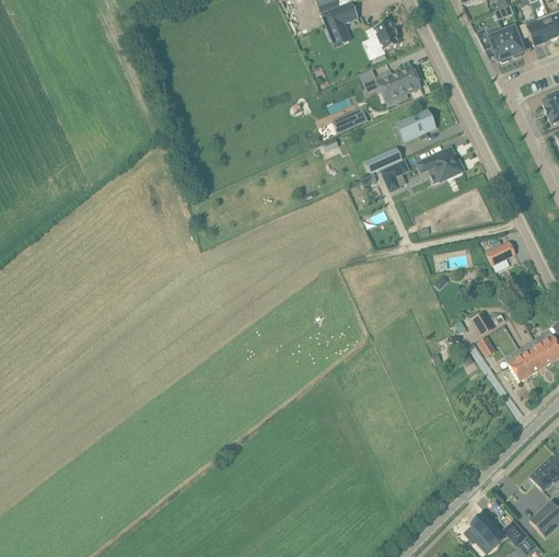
[(318,0),(322,11),(340,4),(339,0),(318,0)]
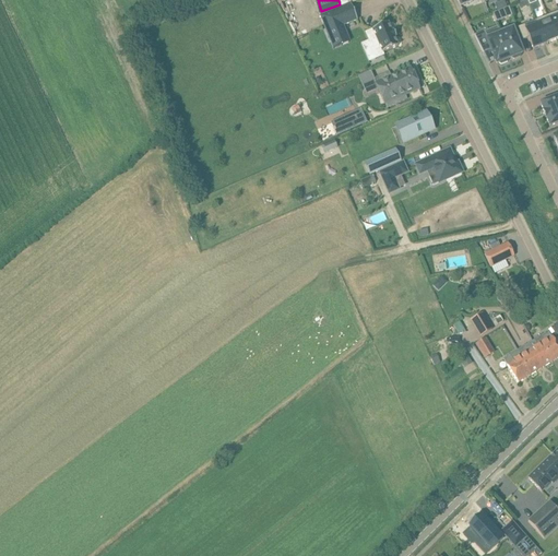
[(295,6),(299,15),(310,11),(306,1),(295,6)]
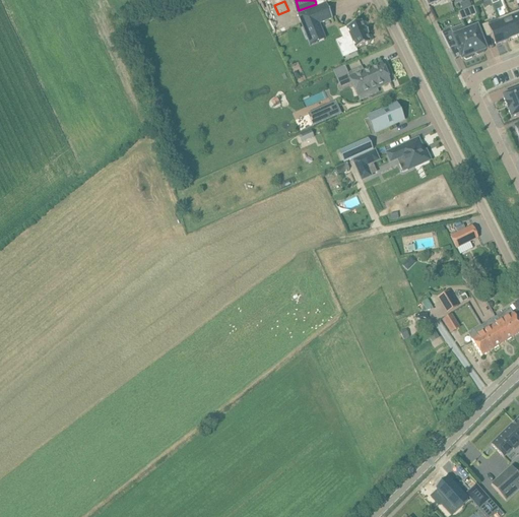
[(333,16),(327,1),(299,12),(308,36),(309,35),(323,29),(321,25),(320,21),(333,16)]
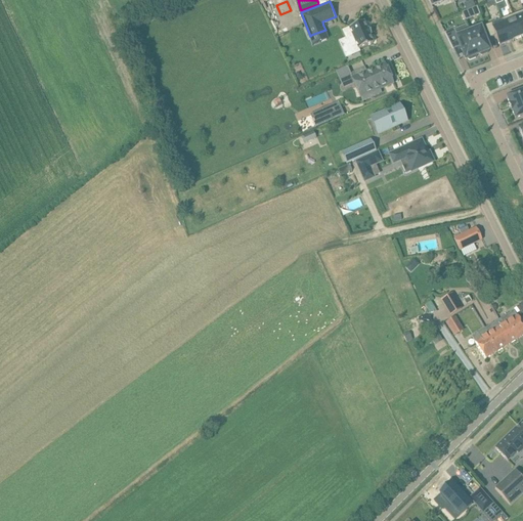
[(481,11),(478,4),(469,8),(472,15),(481,11)]
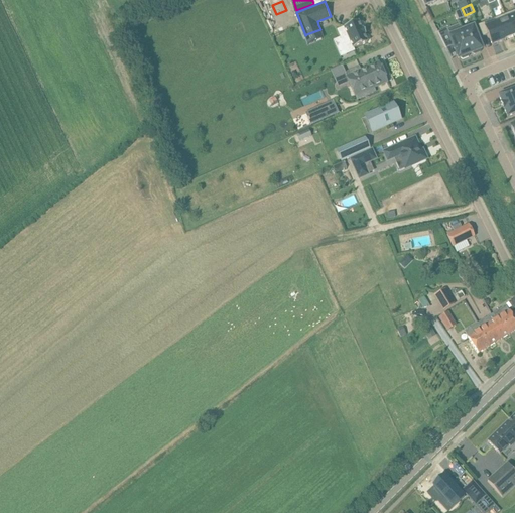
[(514,8),(506,12),(514,34),(514,8)]
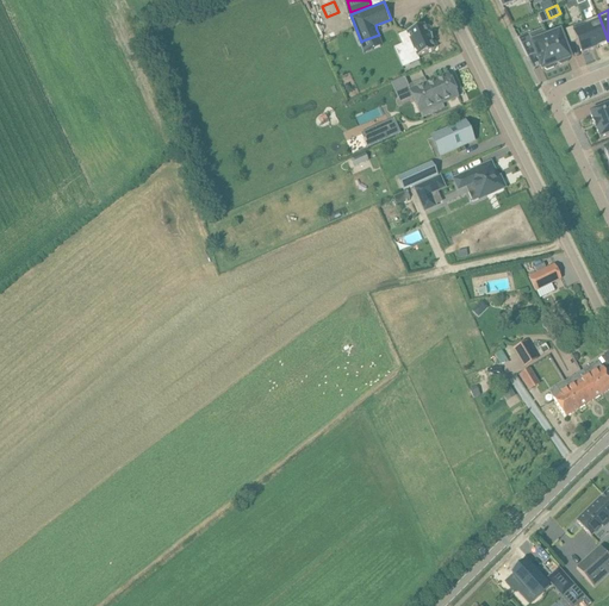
[(598,14),(585,19),(596,45),(608,41),(598,14)]
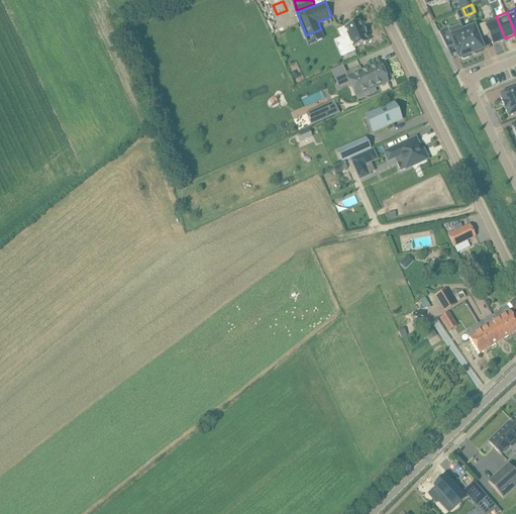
[(494,43),(505,38),(496,16),(479,23),(484,35),(490,32),(494,43)]
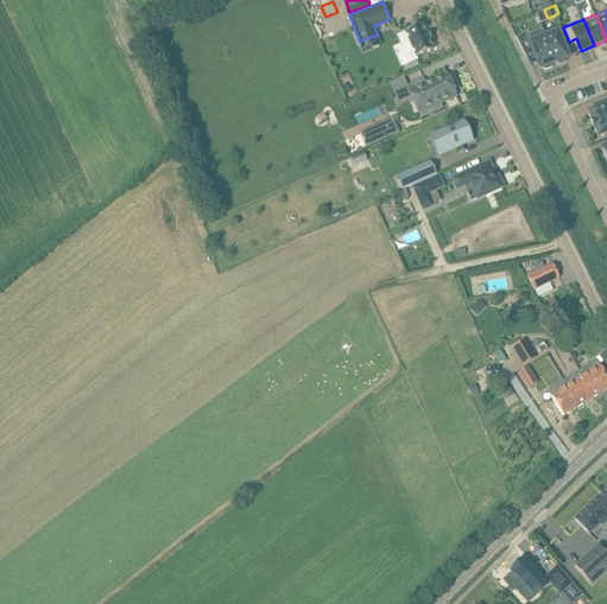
[(429,31),(427,32),(423,23),(406,30),(410,38),(404,40),(403,42),(410,58),(434,48),(430,38),(431,37),(429,31)]
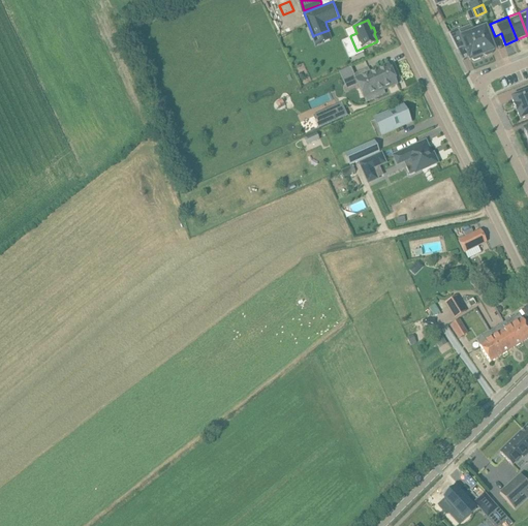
[(486,25),(474,30),(484,53),(485,52),(487,54),(493,51),(493,49),(495,48),(486,25)]
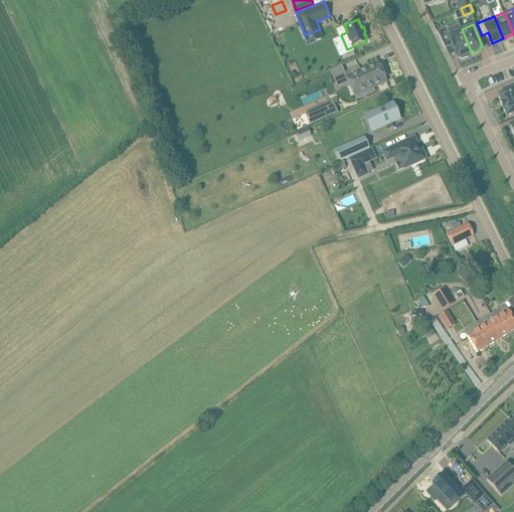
[(447,26),(439,30),(447,46),(453,43),(459,56),(461,55),(463,56),(468,54),(469,52),(471,51),(462,29),(450,33),(447,26)]
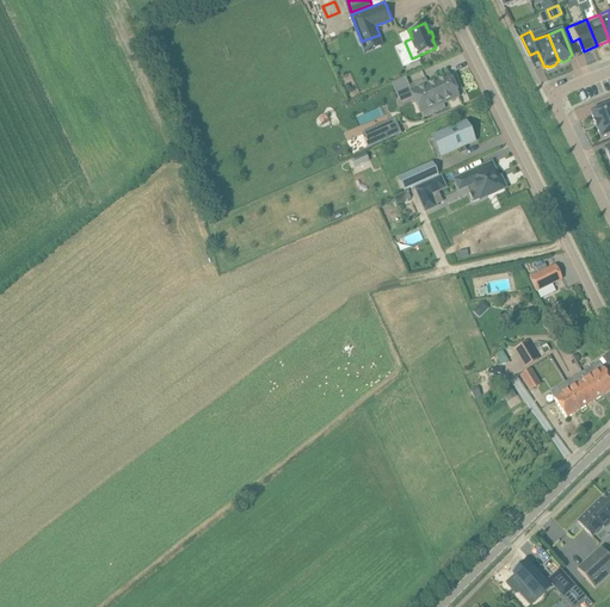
[(451,73),(450,70),(437,76),(429,80),(426,76),(410,84),(423,116),(445,105),(444,101),(460,94),(451,73)]
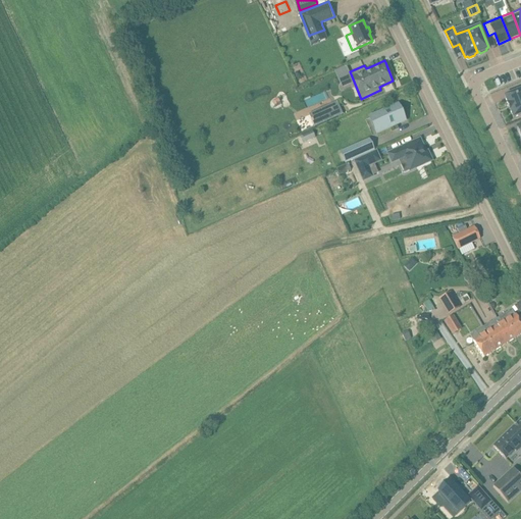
[(507,94),(506,95),(506,96),(509,102),(508,102),(510,108),(511,108),(514,114),(514,115),(515,115),(520,112),(520,88),(507,94)]
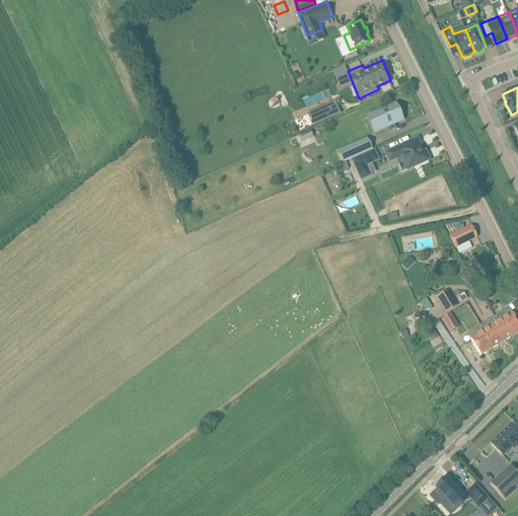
[(336,98),(316,107),(322,121),(342,112),(336,98)]
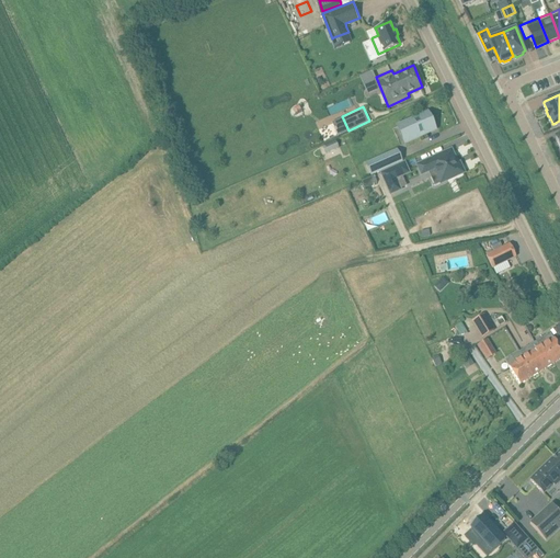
[(408,120),(403,122),(407,128),(410,138),(435,128),(436,127),(429,110),(427,111),(408,120)]
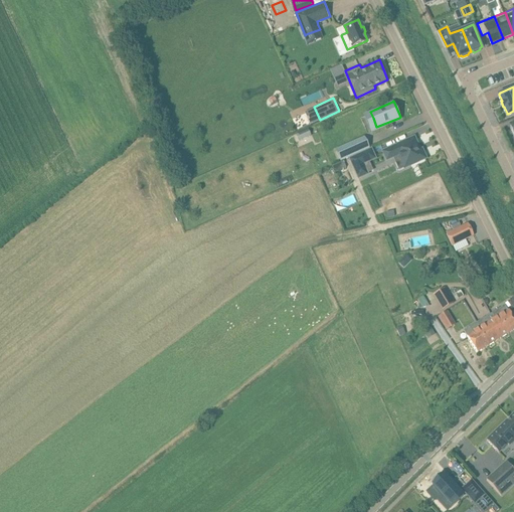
[(309,129),(297,136),(301,143),(313,136),(309,129)]
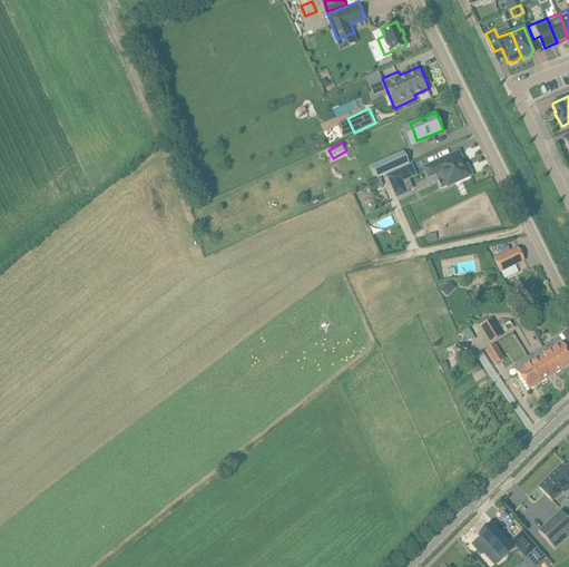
[(459,149),(424,165),(429,175),(443,168),(445,174),(444,174),(449,184),(472,173),(468,164),(464,165),(462,160),(463,159),(459,149)]
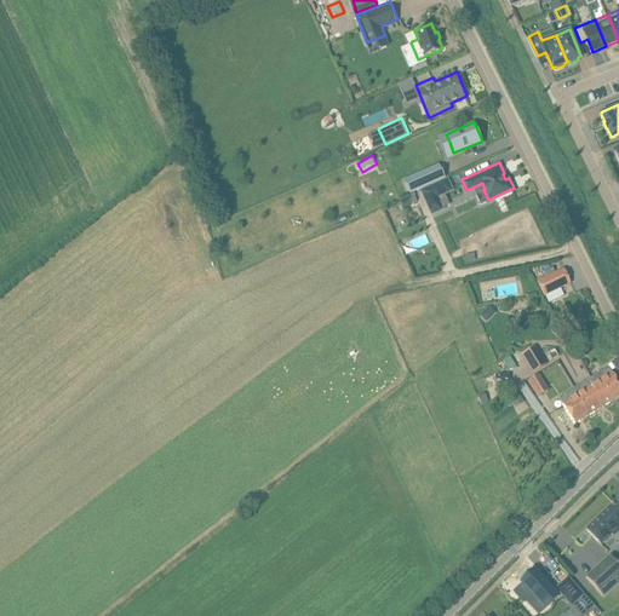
[(445,176),(440,163),(419,172),(406,178),(411,190),(445,176)]
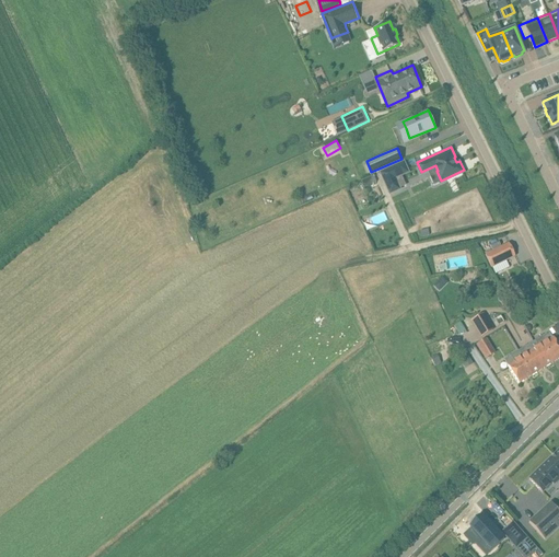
[(404,161),(382,171),(391,192),(400,187),(396,176),(408,170),(404,161)]
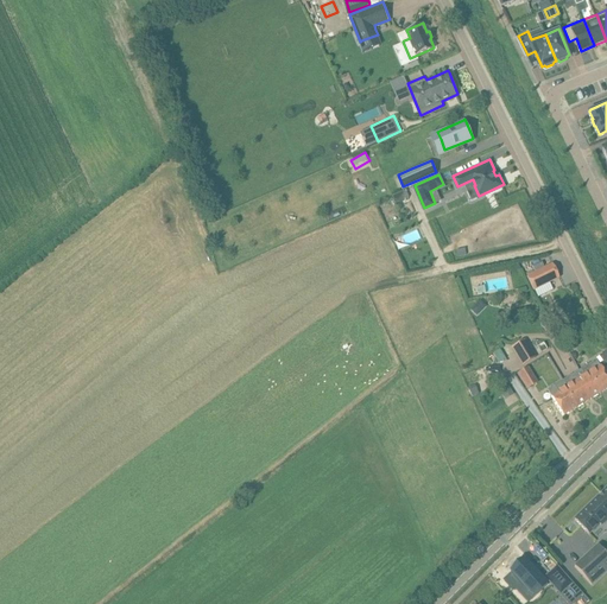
[(406,188),(393,194),(397,201),(410,195),(406,188)]
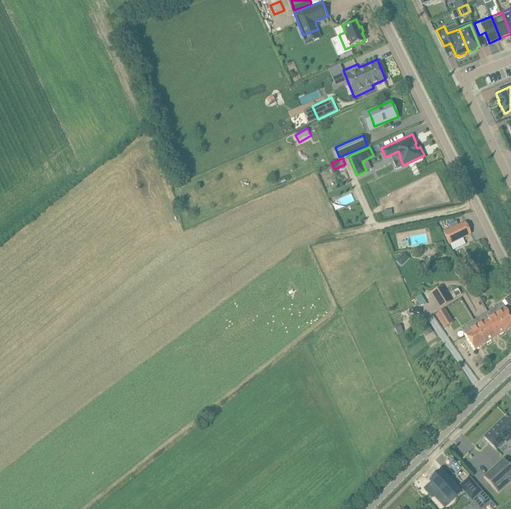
[(412,180),(418,194),(430,188),(432,193),(446,187),(438,168),(412,180)]
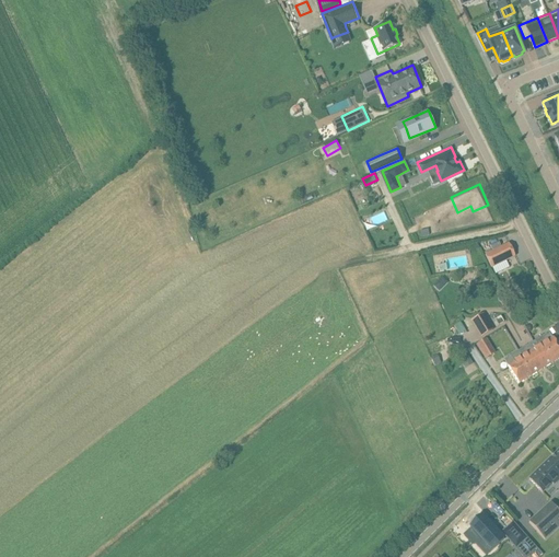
[(486,253),(492,266),(516,254),(510,241),(486,253)]
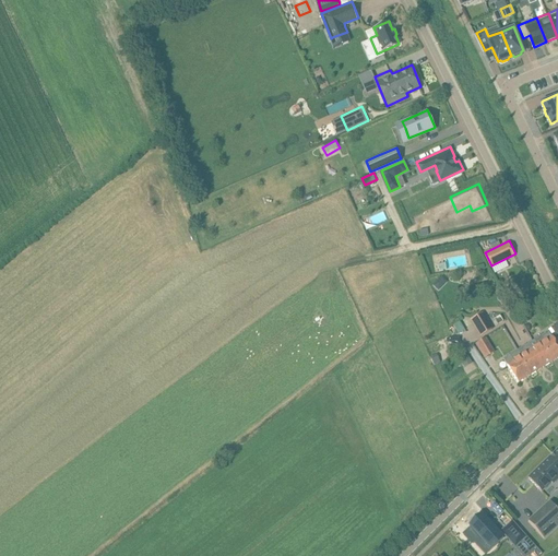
[(519,295),(512,298),(519,310),(524,307),(519,295)]
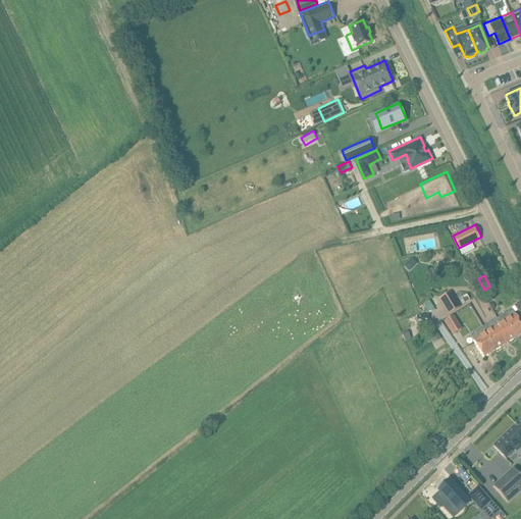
[(461,305),(452,290),(439,297),(450,312),(461,305)]
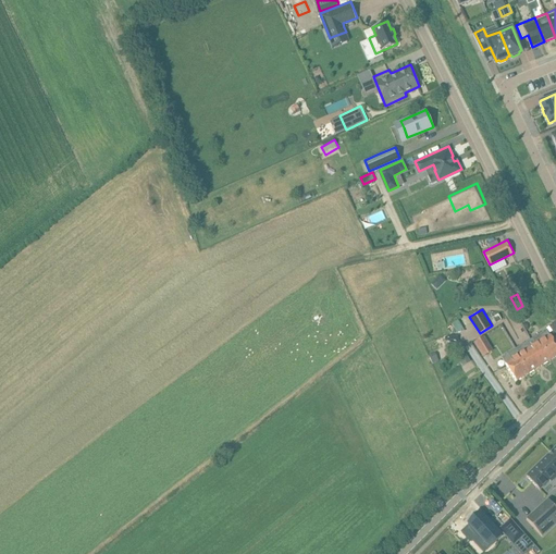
[(546,328),(533,336),(538,342),(541,340),(552,357),(555,355),(555,341),(551,333),(551,334),(546,328)]
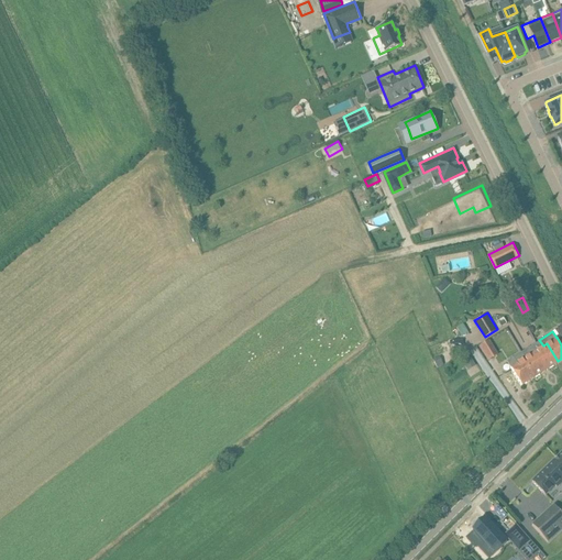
[(497,351),(489,339),(482,344),(489,357),(497,351)]
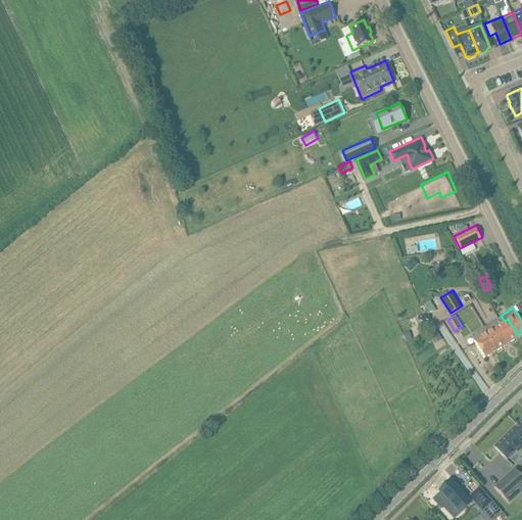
[(501,316),(485,325),(488,330),(486,332),(496,348),(518,335),(508,319),(505,321),(501,316)]
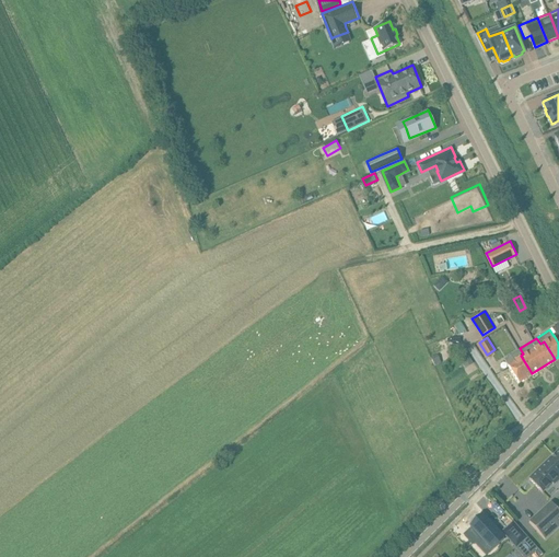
[(523,354),(520,348),(505,357),(509,362),(509,363),(520,381),(532,373),(521,356),(523,354)]
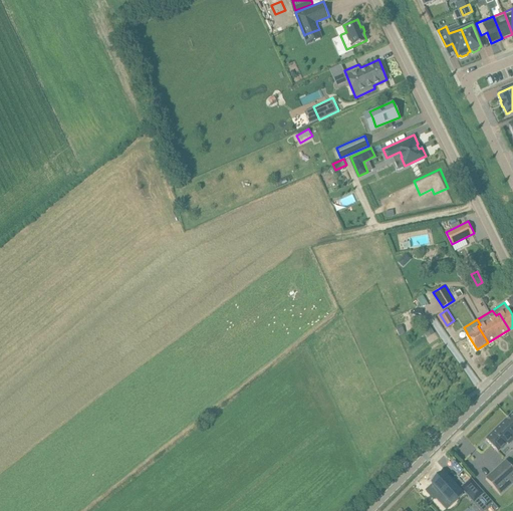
[(436,331),(432,324),(425,329),(429,336),(436,331)]
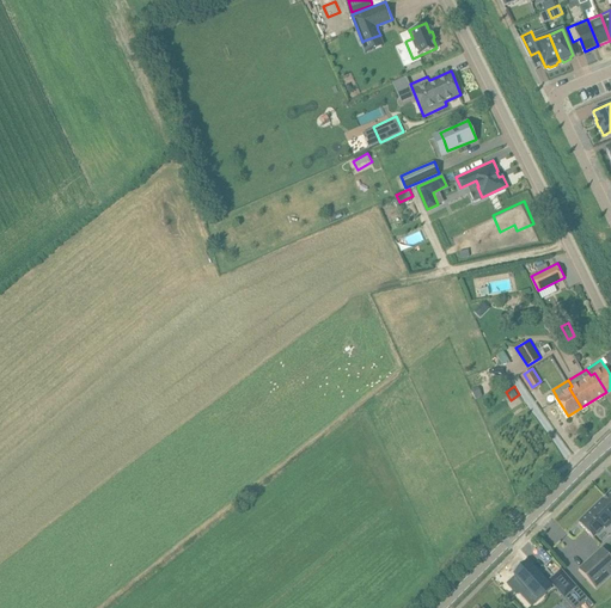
[(610,498),(606,493),(579,521),(593,535),(604,524),(606,527),(610,521),(610,498)]
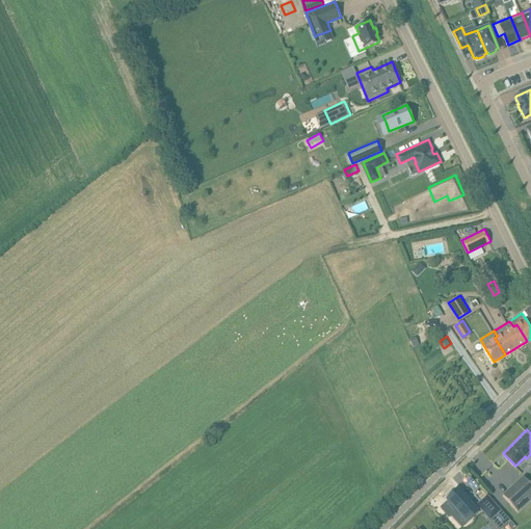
[(530,482),(524,475),(503,494),(519,510),(530,498),(530,482)]
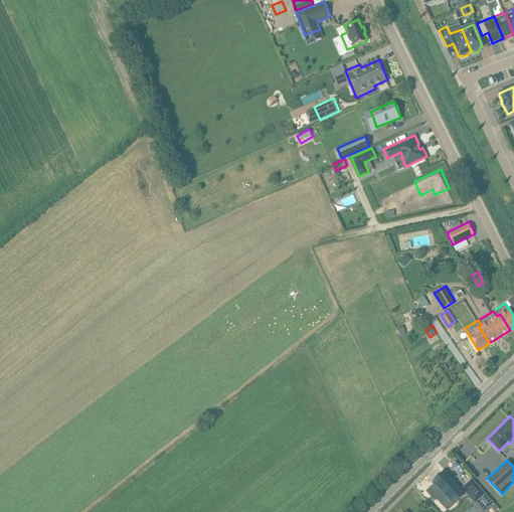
[(435,483),(427,490),(436,498),(437,496),(448,508),(457,500),(456,499),(464,492),(445,472),(434,482),(435,483)]
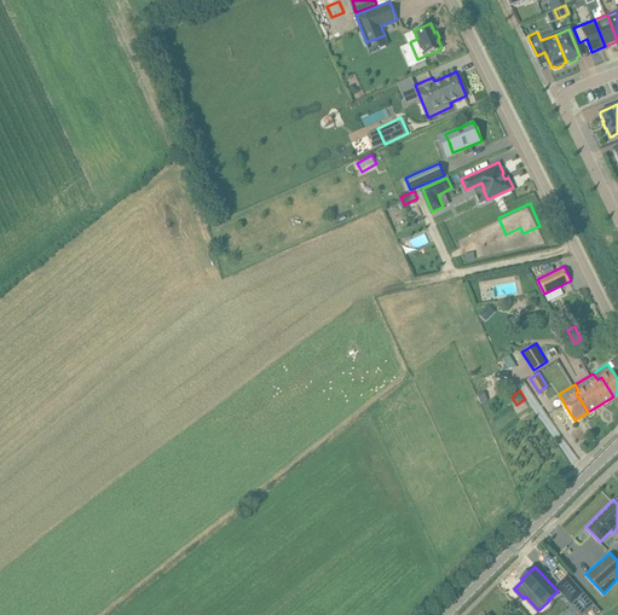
[(569,574),(556,585),(571,602),(572,602),(573,601),(583,613),(594,603),(569,574)]
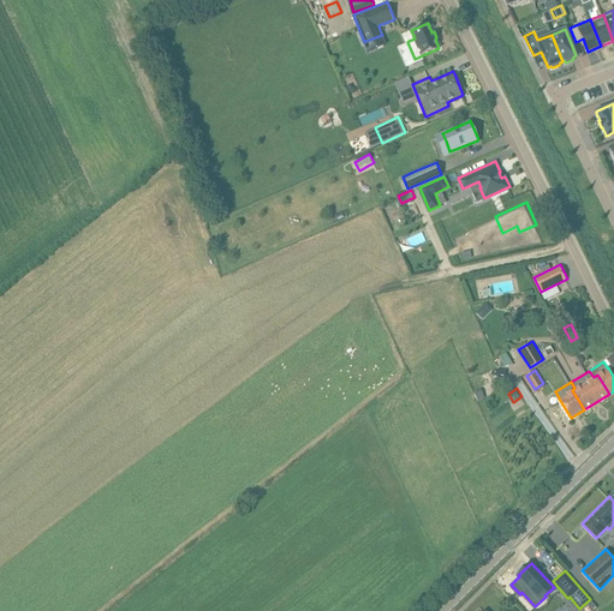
All buildings are outlined.
